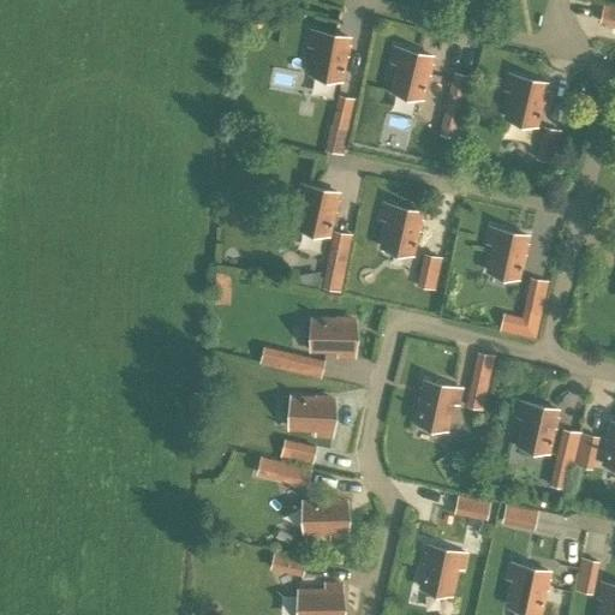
[(614,25),(614,6),(604,4),(599,22),(614,25)]
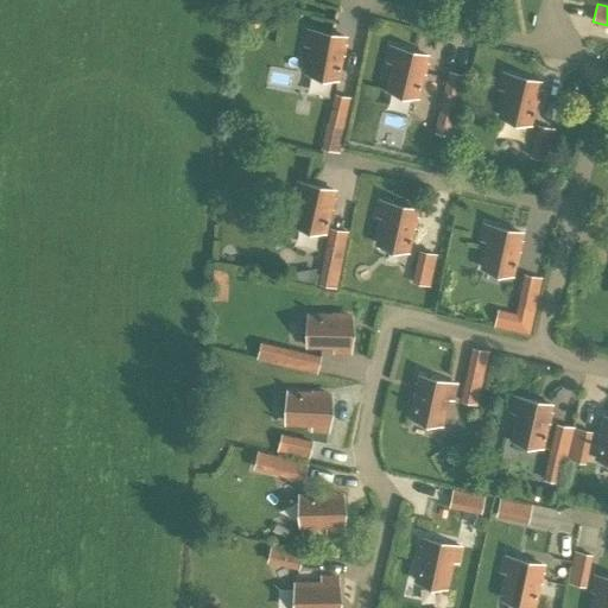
[(336,80),(343,37),(309,31),(305,46),(311,48),(306,74),(336,80)]
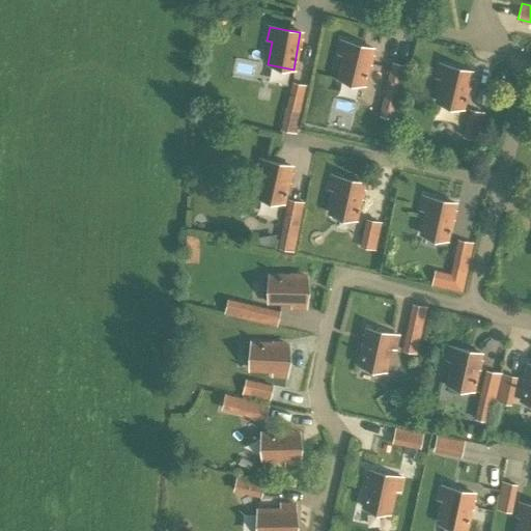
[(363,85),(371,49),(341,42),(338,55),(343,56),(338,79),(363,85)]
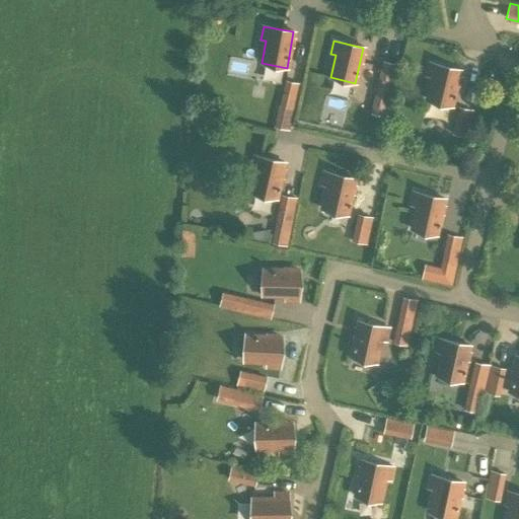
[(386,117),(398,64),(383,61),(370,113),(386,117)]
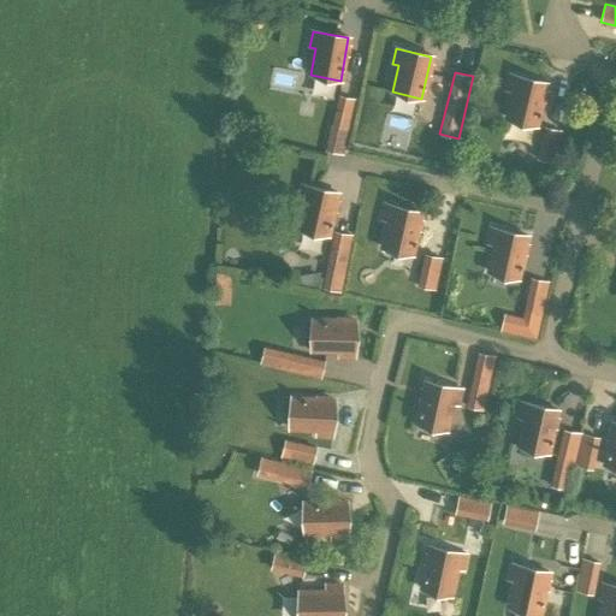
[(539,128),(550,82),(508,72),(504,90),(510,92),(504,119),(539,128)]
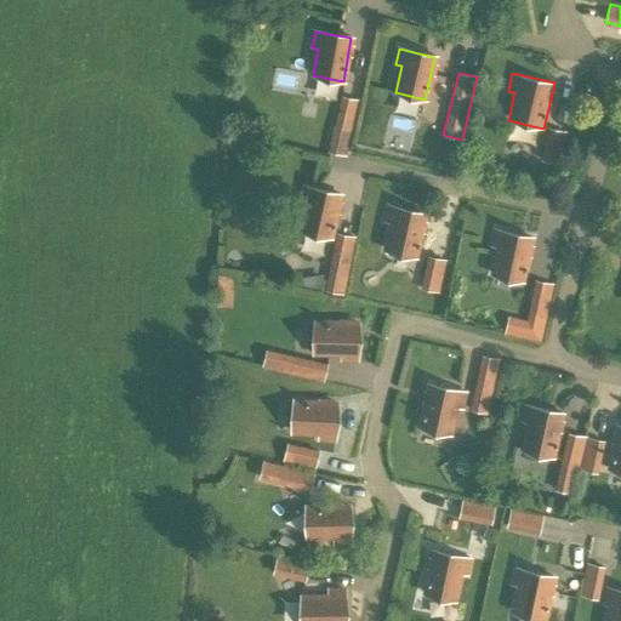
[(346,157),(360,100),(341,96),(328,152),(346,157)]
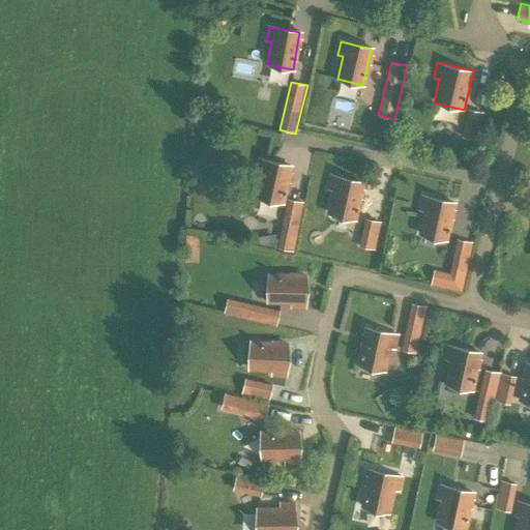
[(476,140),(482,112),(468,109),(461,137),(476,140)]
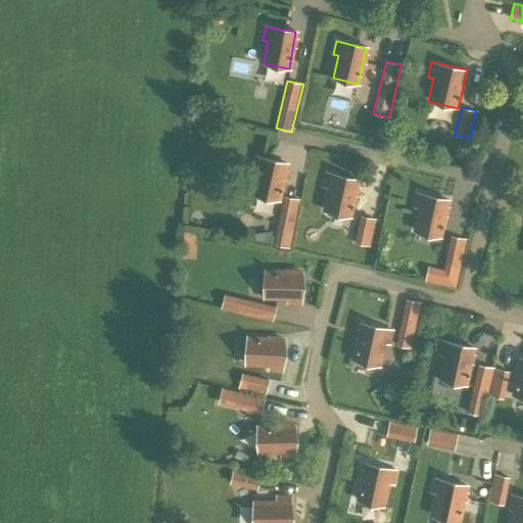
[(278,200),(286,163),(256,157),(253,171),(258,172),(253,194),(278,200)]
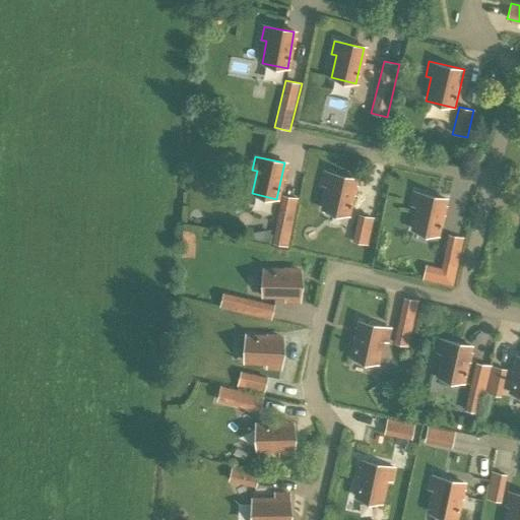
[(347,214),(355,179),(326,173),(323,186),(328,187),(323,209),(347,214)]
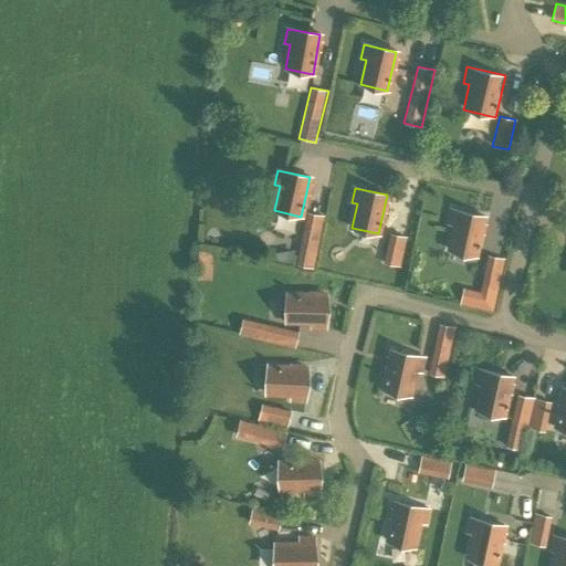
[(477,255),(485,216),(453,209),(450,223),(456,224),(450,250),(477,255)]
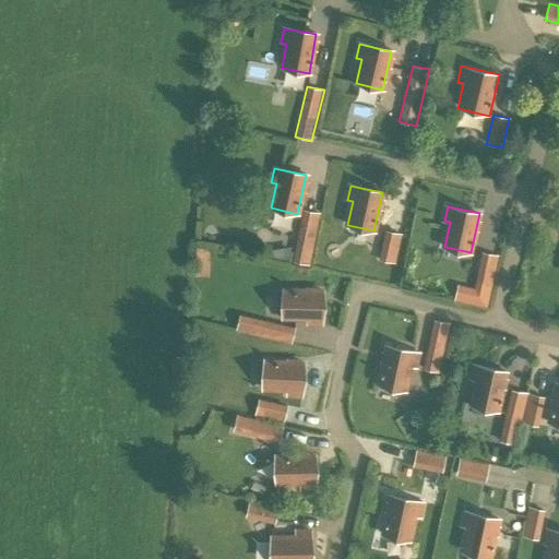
[(309,265),(320,213),(304,210),(293,261),(309,265)]
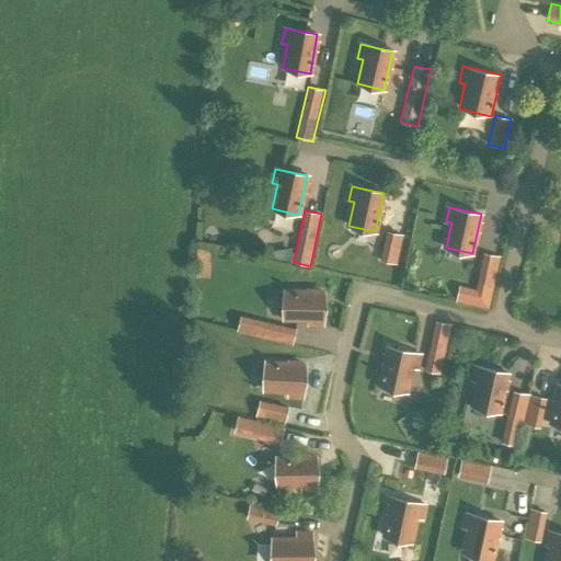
[(397,264),(403,235),(386,231),(379,261),(397,264)]
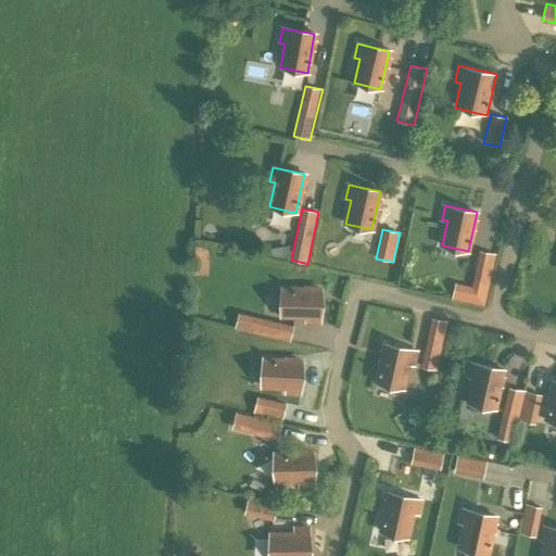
[(286,260),(289,244),(264,248),(263,255),(286,260)]
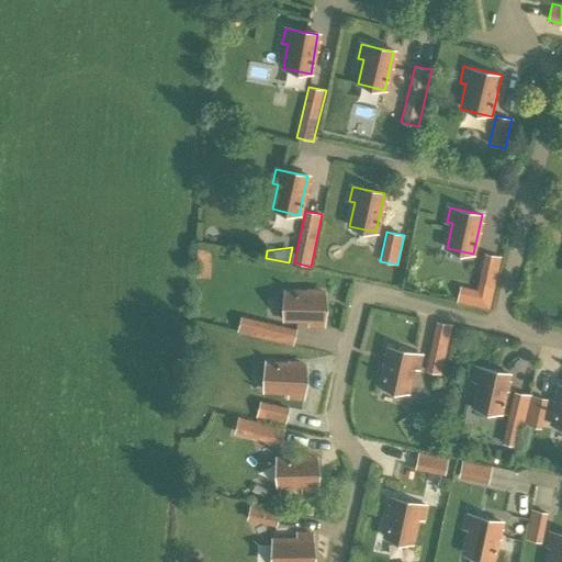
[(495,287),(502,257),(484,254),(478,282),(495,287)]
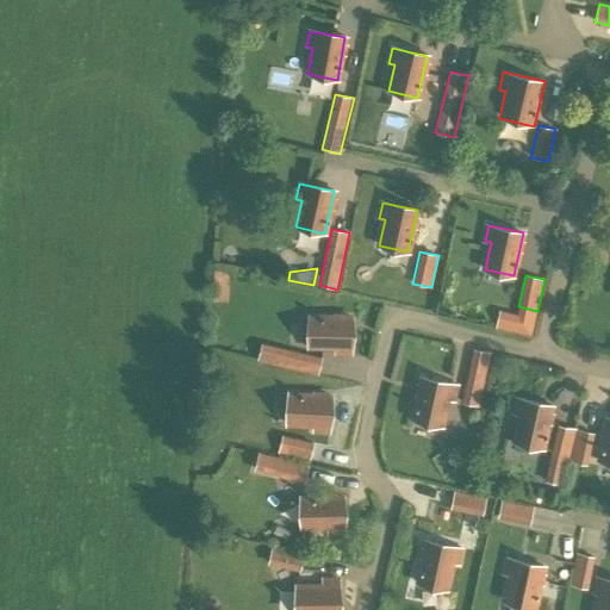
[(350,354),(352,318),(309,317),(309,347),(335,347),(335,353),(350,354)]
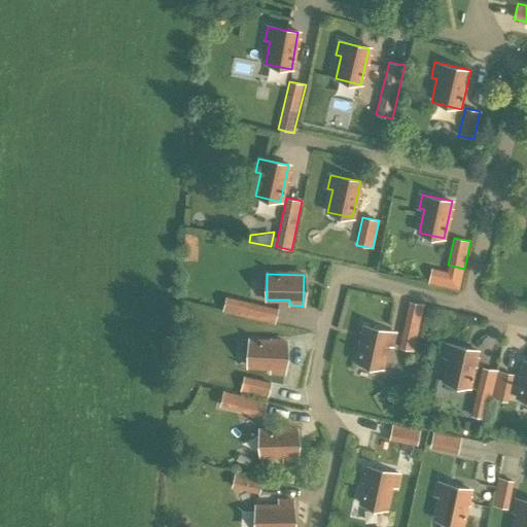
[(275,324),(279,308),(239,299),(235,315),(275,324)]
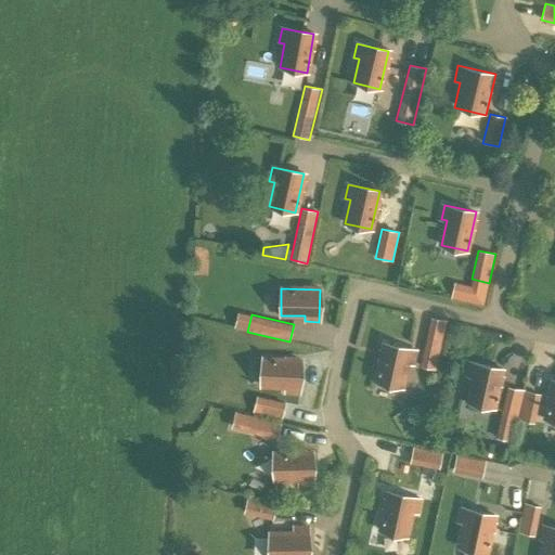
[(437,370),(448,321),(430,317),(420,366),(437,370)]
